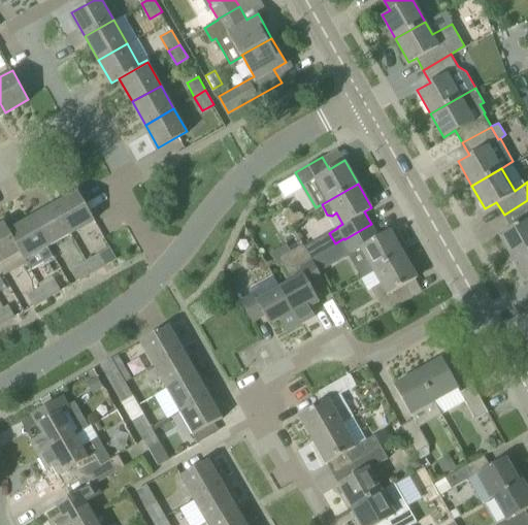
[(55,203),(71,231),(94,219),(77,190),(55,203)]
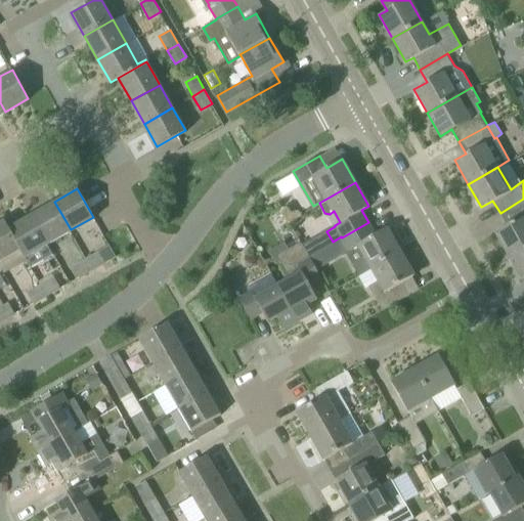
[(508,254),(523,245),(523,199),(500,213),(507,224),(494,231),(508,254)]
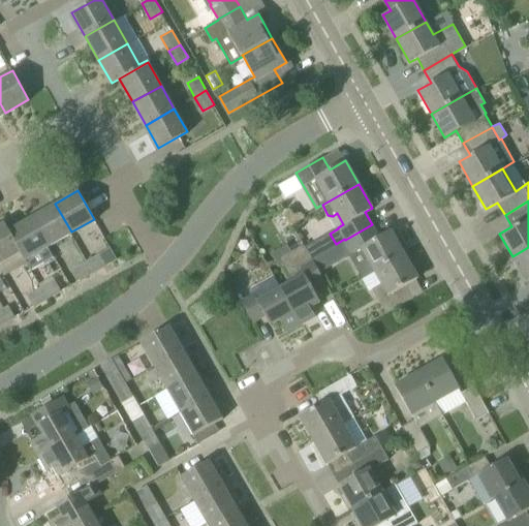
[(71,231),(55,204),(32,216),(49,245),(71,231)]
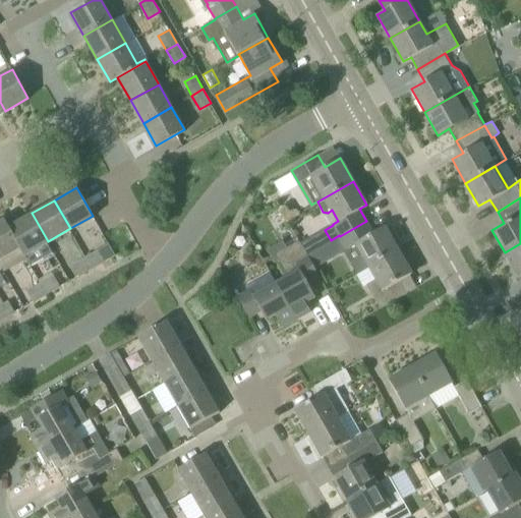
[(20,247),(24,254),(46,242),(48,241),(32,213),(9,226),(20,247)]
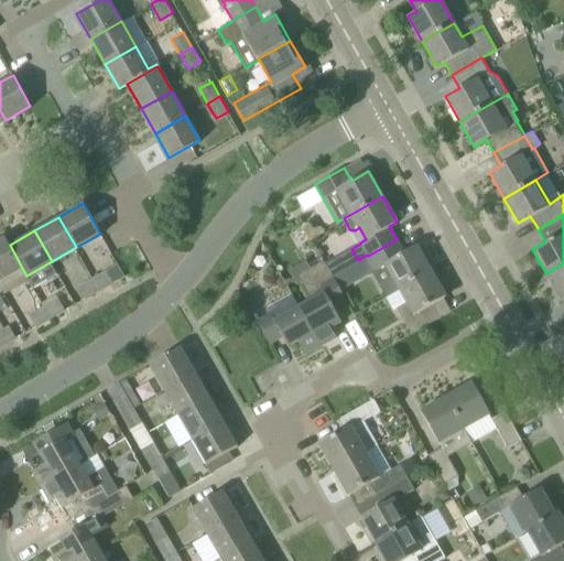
[(0,238),(0,280),(22,268),(10,245),(4,236),(0,238)]
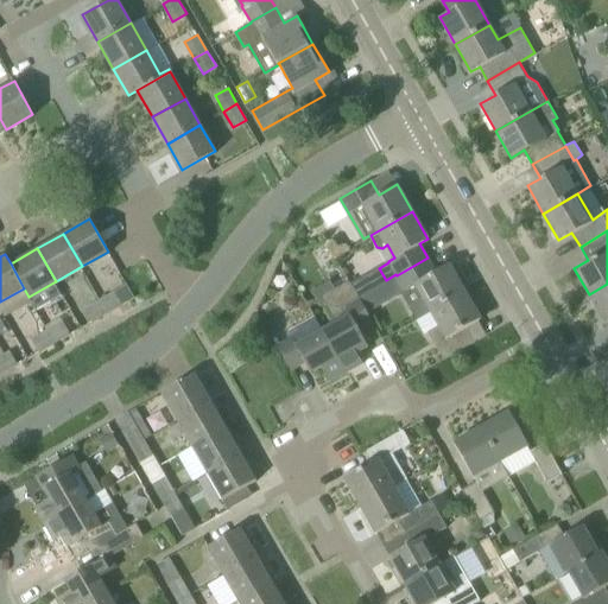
[(428,258),(397,275),(405,291),(416,285),(424,298),(410,306),(417,319),(431,311),(466,292),(457,279),(461,277),(454,265),(450,266),(449,264),(436,272),(428,258)]
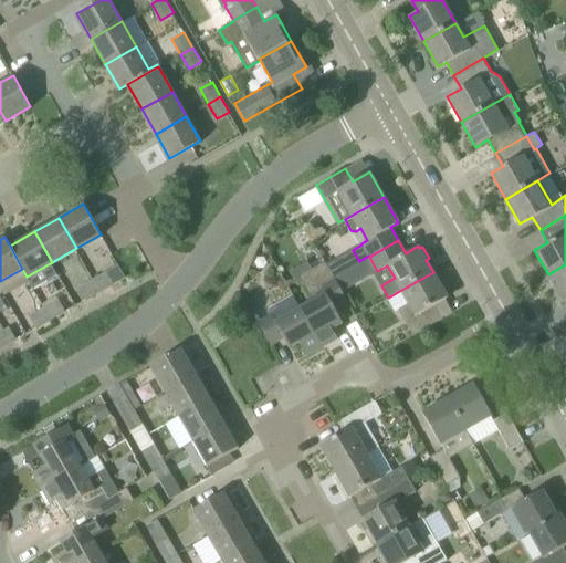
[(310,301),(300,308),(322,345),(337,336),(329,323),(339,318),(334,308),(347,300),(341,289),(334,278),(334,277),(324,260),(299,274),(313,300),(310,301)]
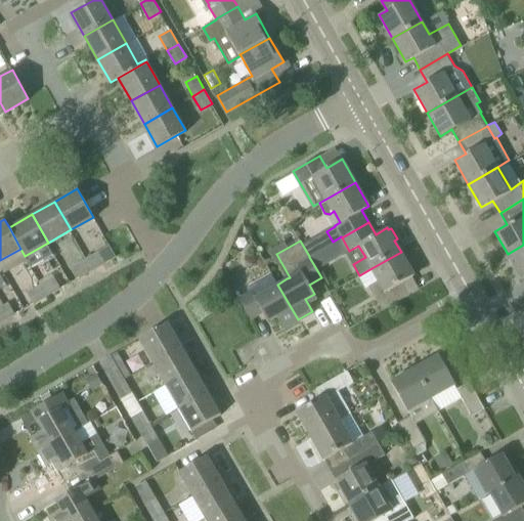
[(523,245),(508,254),(521,278),(523,277),(523,245)]
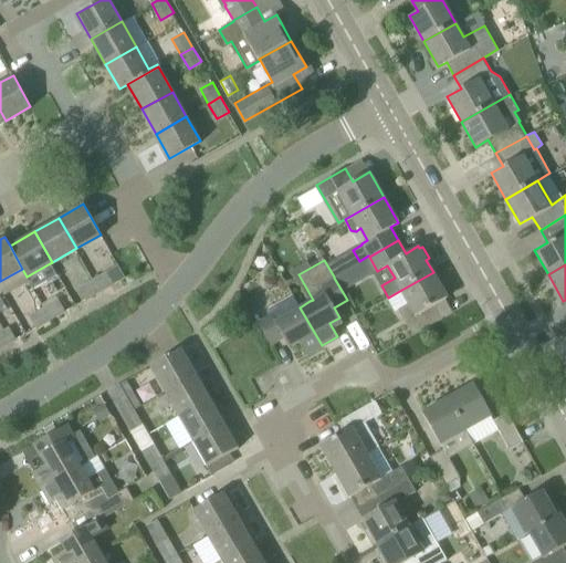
[(93,278),(100,289),(109,283),(114,281),(107,269),(93,278)]
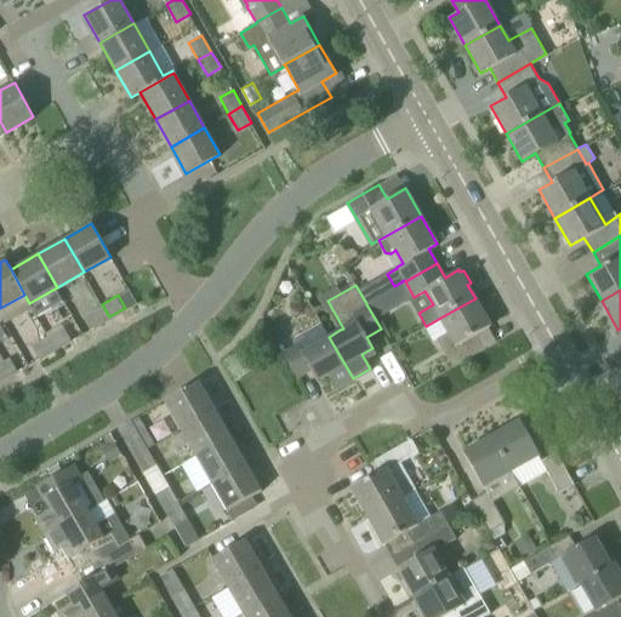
[(380,296),(366,303),(366,304),(374,316),(381,313),(385,304),(380,296)]
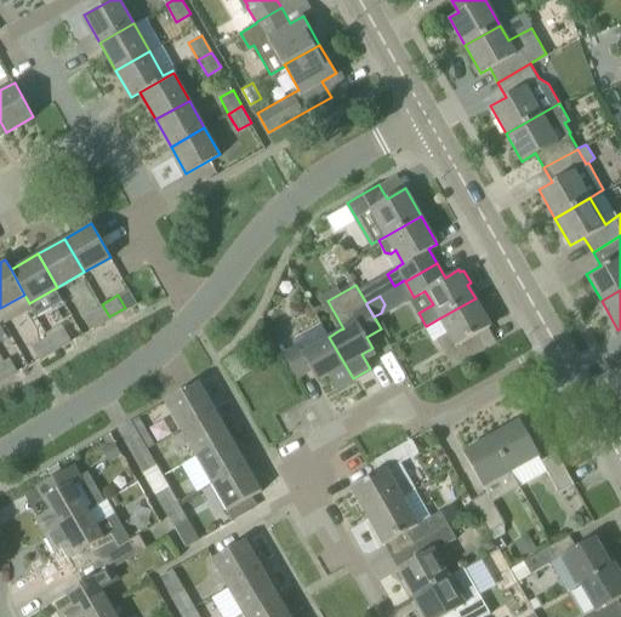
[(476,298),(440,318),(448,331),(438,337),(454,365),(484,347),(477,332),(490,325),(476,298)]
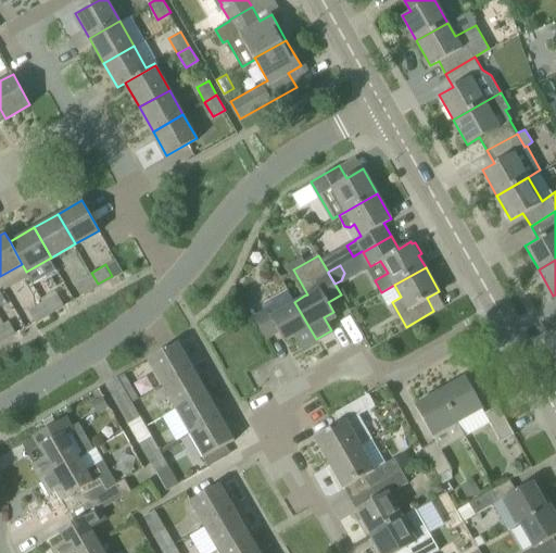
[(84,292),(98,284),(91,273),(76,281),(84,292)]
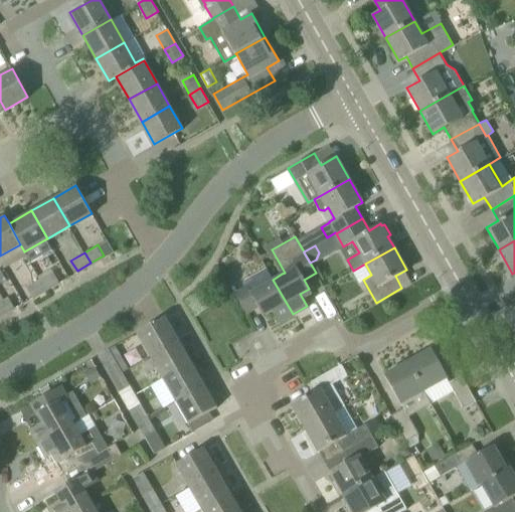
[(58,282),(52,271),(40,278),(46,289),(58,282)]
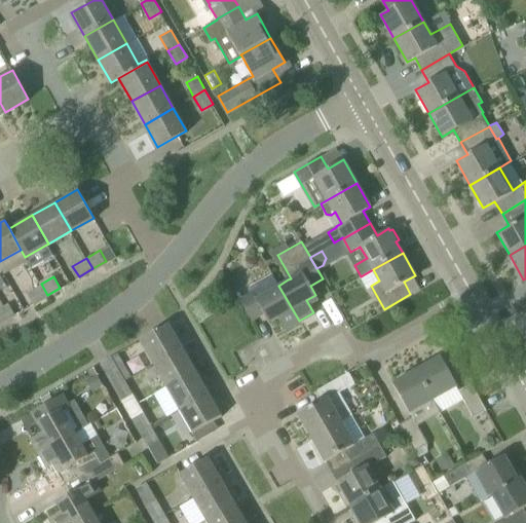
[(33,303),(47,295),(41,284),(27,292),(33,303)]
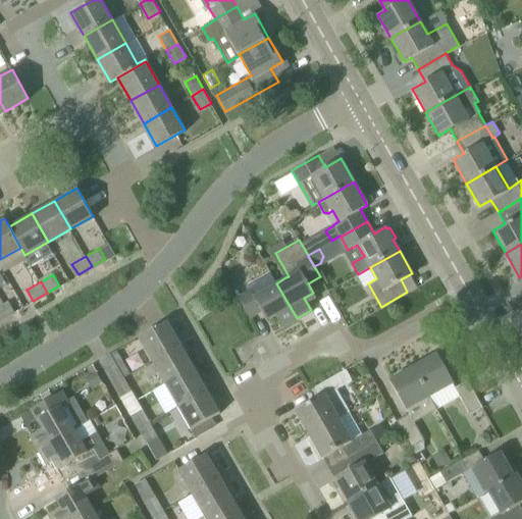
[(255,296),(251,289),(238,296),(250,317),(261,310),(266,319),(275,314),(282,326),(297,318),(276,283),(255,296)]
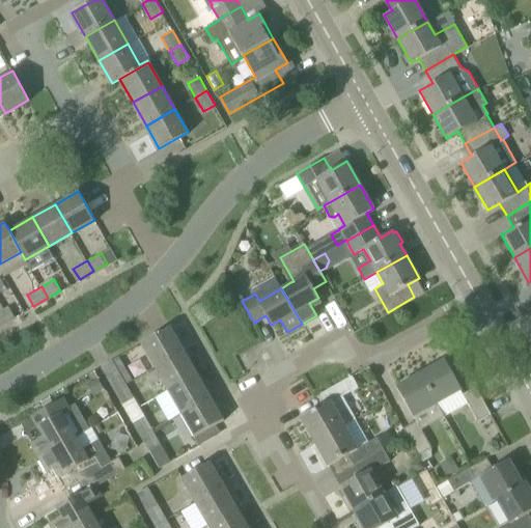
[(15,316),(8,306),(0,310),(0,323),(1,325),(15,316)]
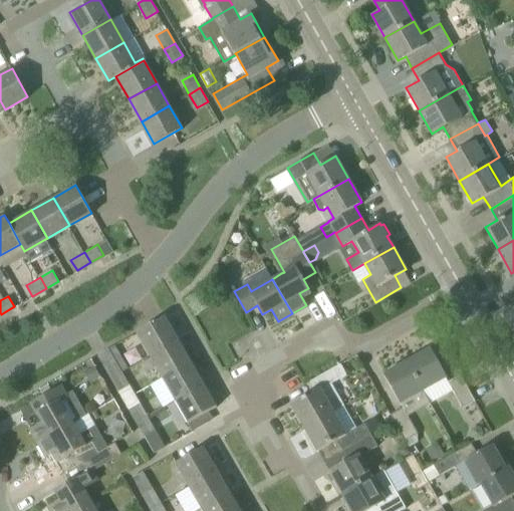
[(165,315),(137,331),(150,353),(177,337),(165,315)]
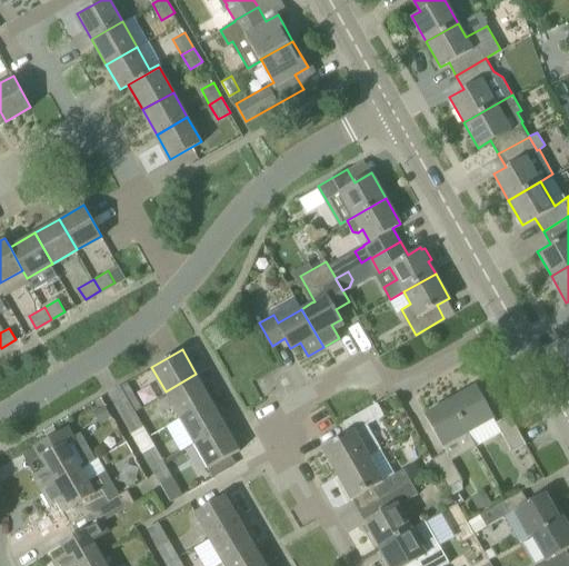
[(179,417),(210,399),(196,374),(166,391),(179,417)]
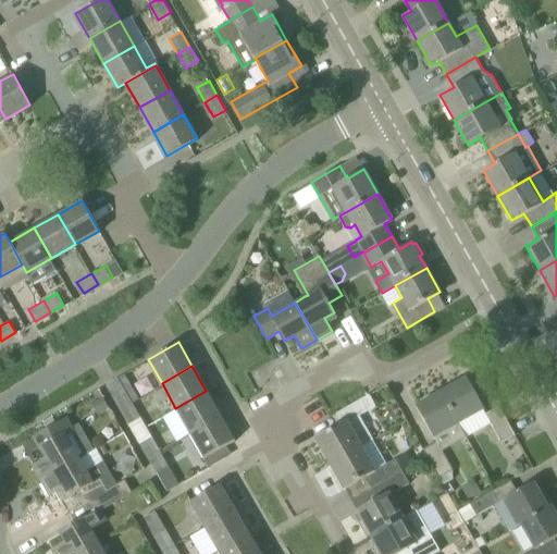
[(106,382),(116,402),(120,407),(132,401),(132,402),(138,398),(124,372),(106,382)]
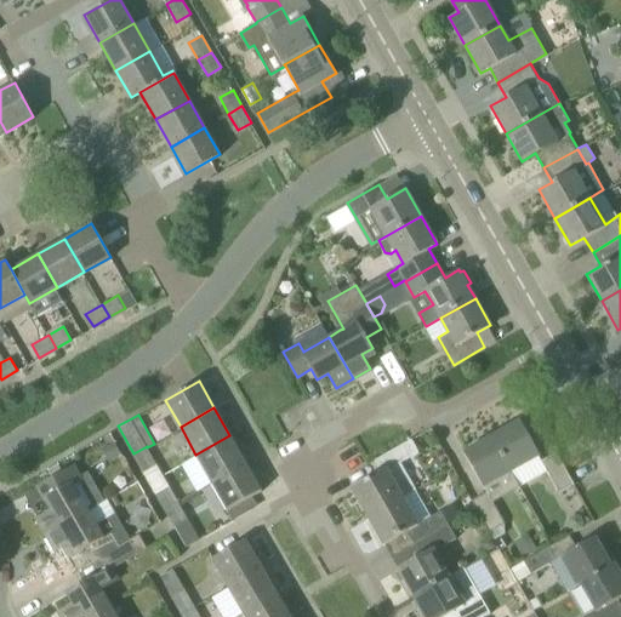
[(511,470),(512,469),(539,455),(519,420),(491,435),(511,470)]
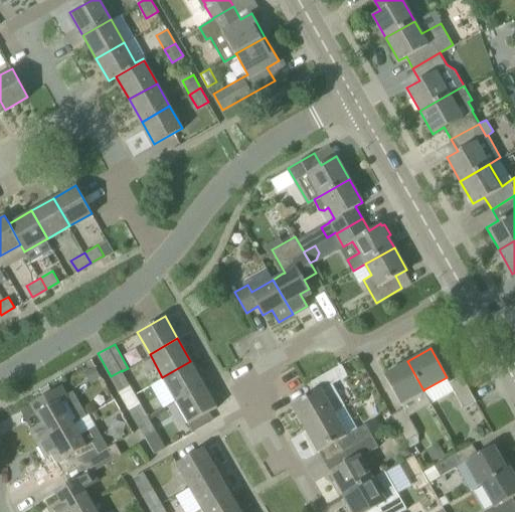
[(344,367),(360,359),(357,354),(332,368),(310,380),(316,390),(292,404),(305,427),(333,410),(334,411),(344,405),(332,383),(348,373),(344,367)]
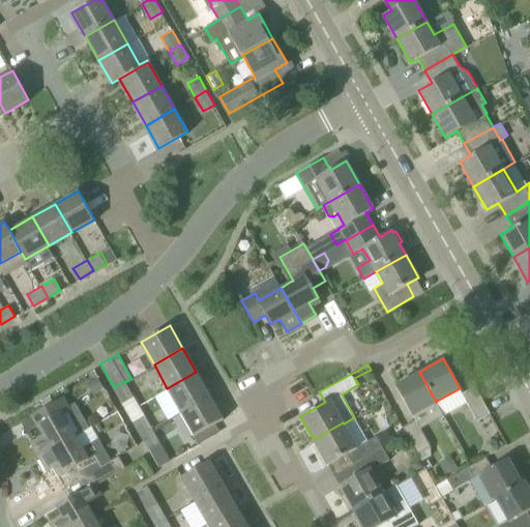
[(180,411),(209,394),(196,372),(167,388),(180,410),(180,411)]
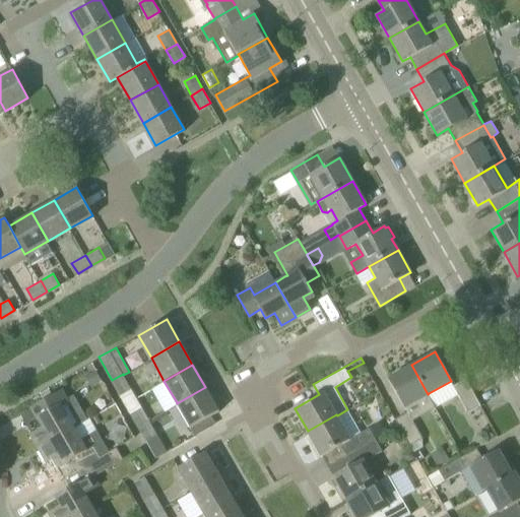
[(428,394),(411,365),(388,378),(404,407),(428,394)]
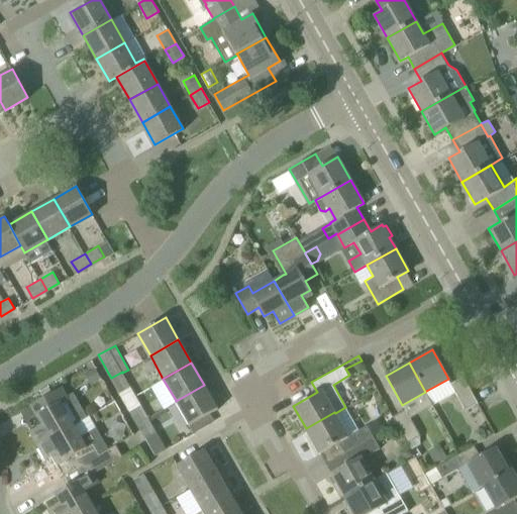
[(95,367),(85,373),(91,384),(101,378),(95,367)]
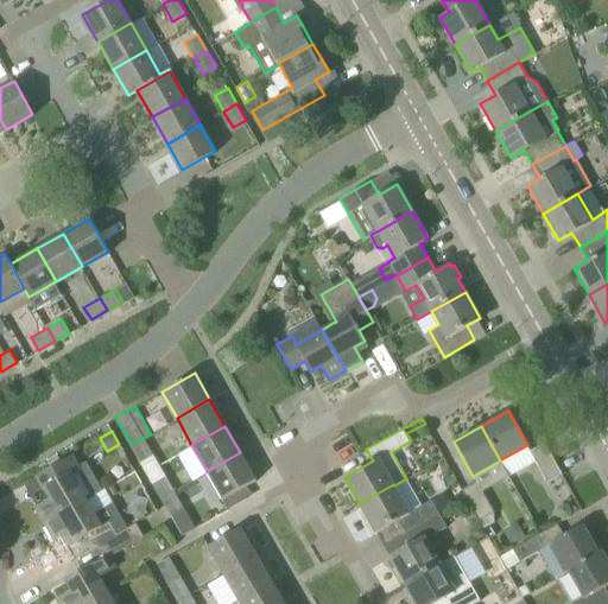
[(146,471),(159,464),(144,438),(144,437),(131,444),(146,471)]
